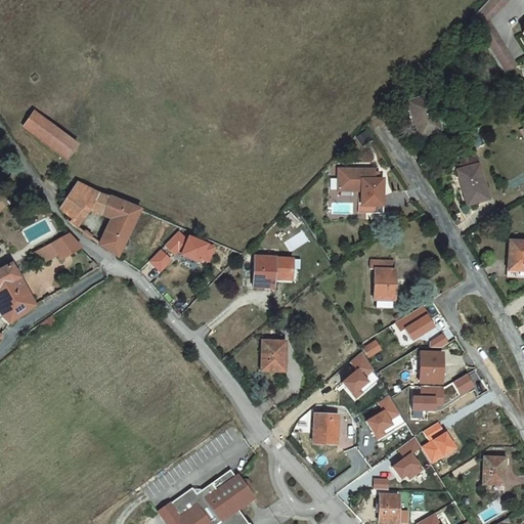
[(490,0),(472,18),(507,75),(519,68),(491,22),(511,0),(490,0)]
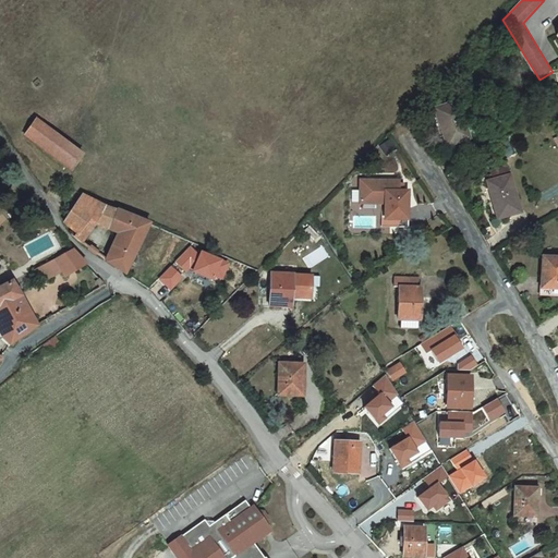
[(459,155),(446,119),(425,126),(438,164),(459,155)]
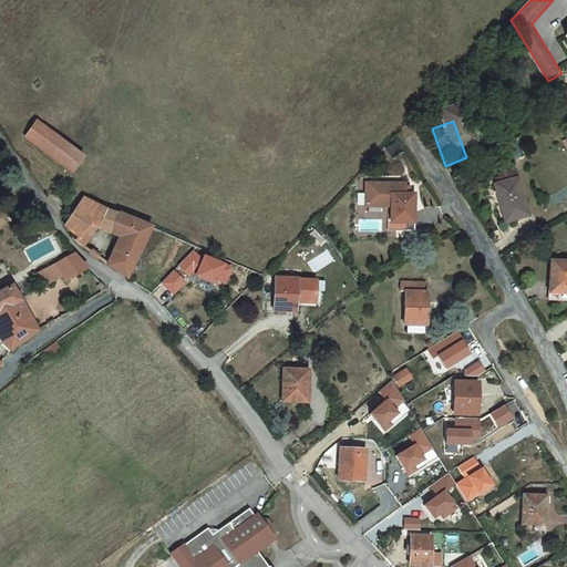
[(79,162),(37,130),(23,146),(65,178),(79,162)]
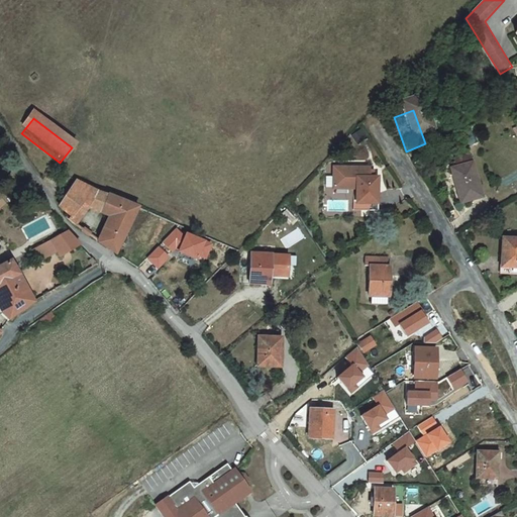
[(472,217),(460,175),(443,180),(445,188),(443,189),(453,222),(472,217)]
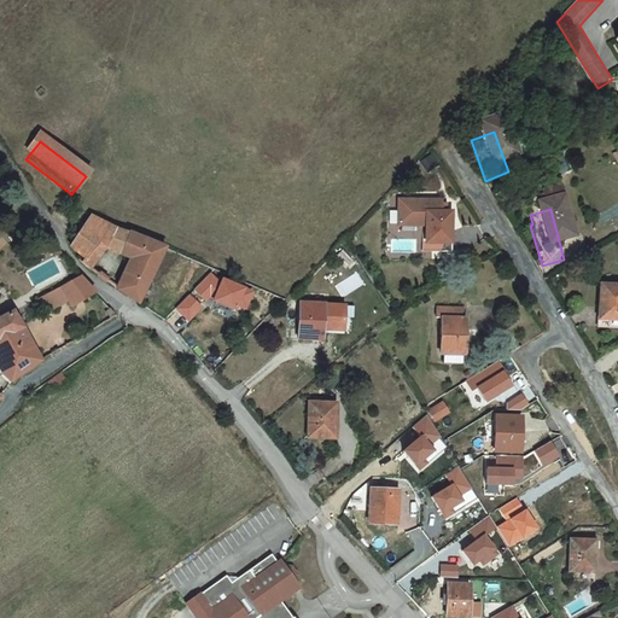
[(143,303),(164,246),(93,211),(75,244),(91,255),(91,257),(100,263),(108,250),(132,261),(120,285),(143,303)]
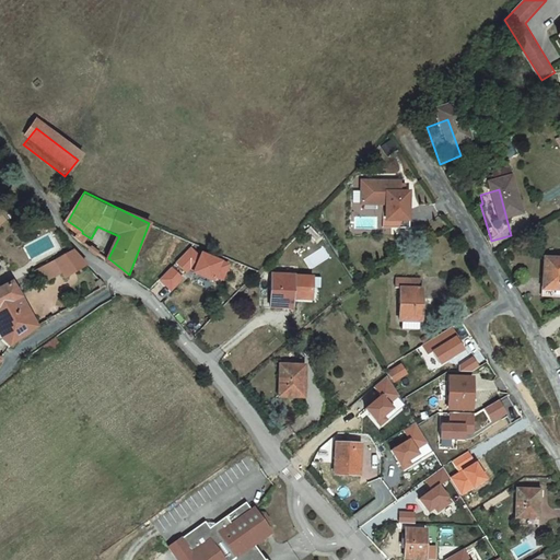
[(399,234),(401,207),(392,206),(393,196),(361,194),(361,202),(353,202),(353,216),(377,218),(376,233),(399,234)]
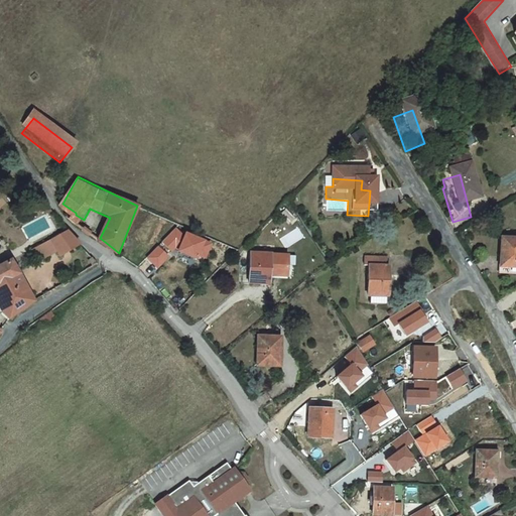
[(368,216),(347,215),(347,222),(367,224),(368,216)]
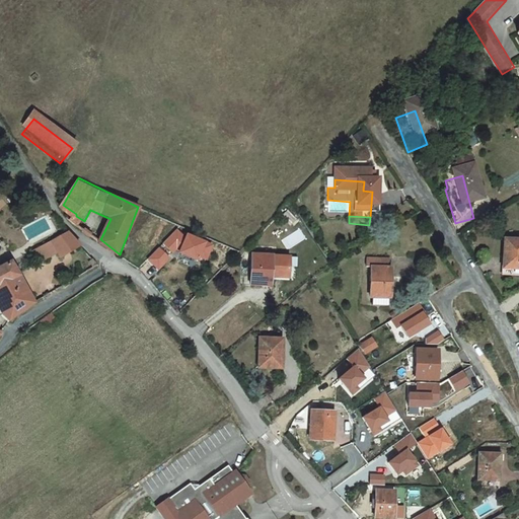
[(287,249),(306,238),(300,228),(282,239),(287,249)]
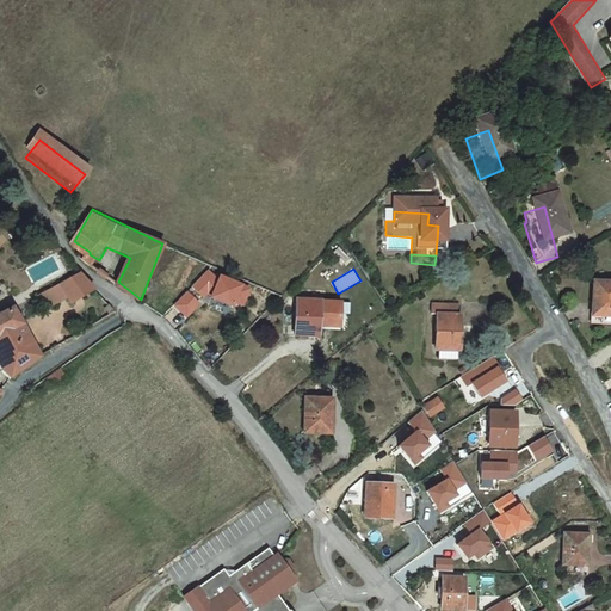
[(72,302),(94,288),(79,271),(60,282),(68,295),(72,302)]
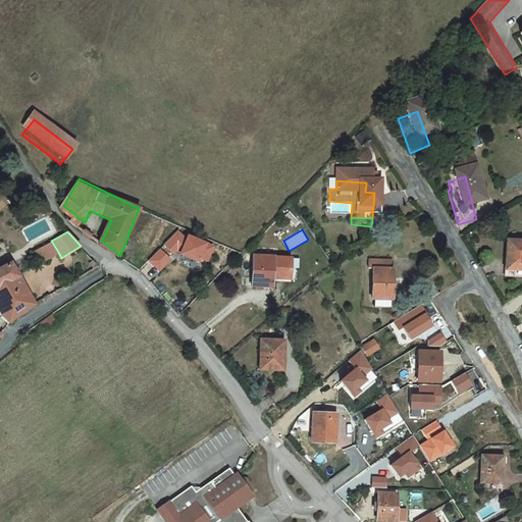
[(58,252),(51,241),(31,252),(38,264),(58,252)]
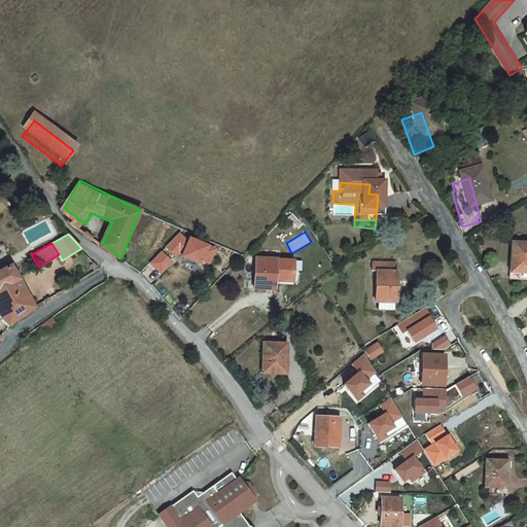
[(97,272),(100,269),(90,256),(85,259),(97,272)]
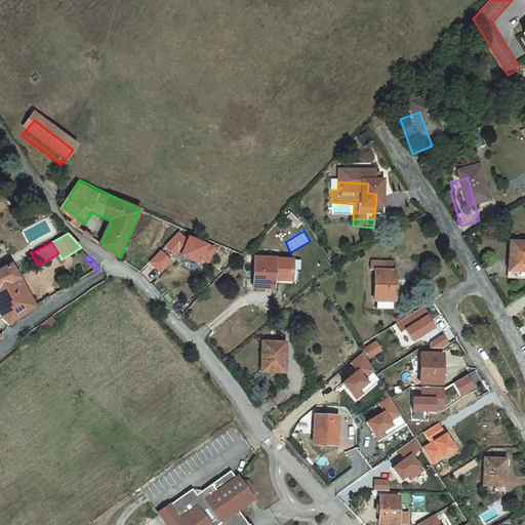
[(278,257),(278,256),(255,256),(255,288),(277,288),(277,279),(278,257)]
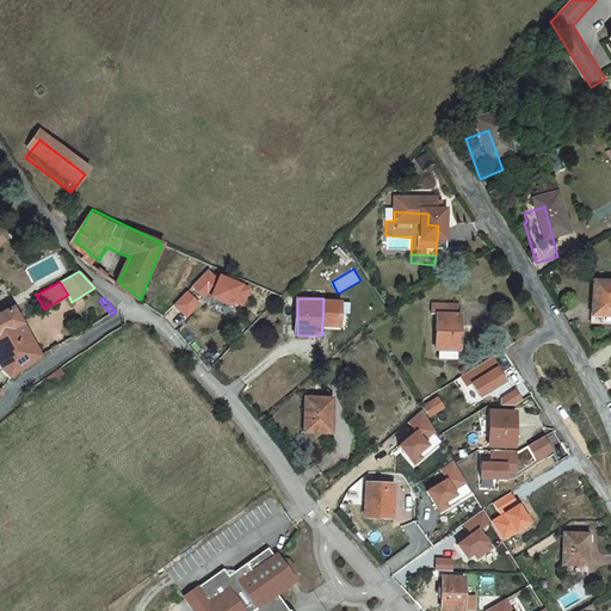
[(344,300),(323,300),(322,325),(344,325),(344,300)]
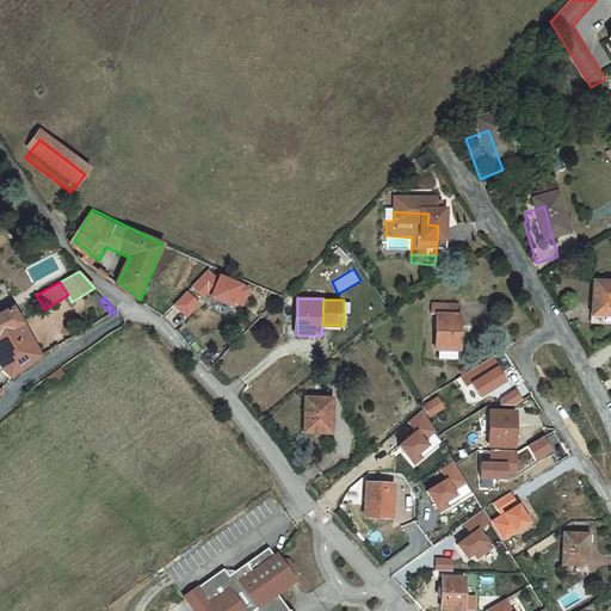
[(0,369),(11,377),(22,368),(44,356),(23,321),(16,307),(0,315),(0,369)]
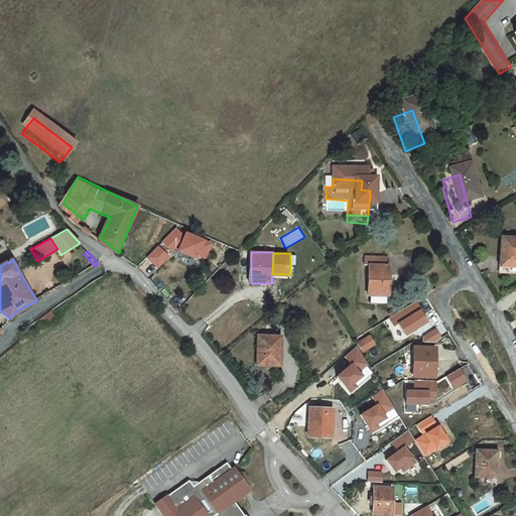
[(514,260),(491,259),(490,287),(513,288),(514,260)]
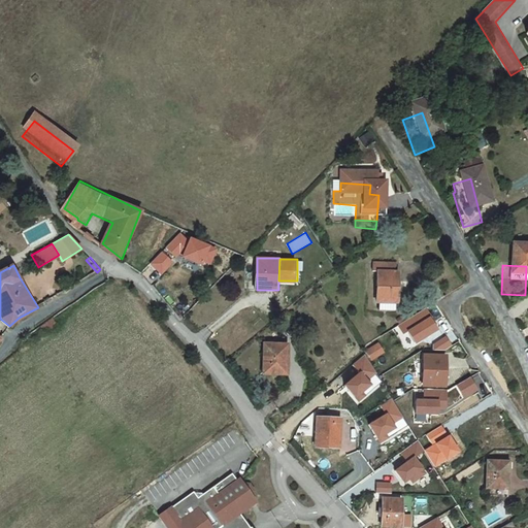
[(388,289),(388,278),(367,278),(366,288),(370,288),(370,318),(372,318),(388,319),(390,319),(390,289),(388,289)]
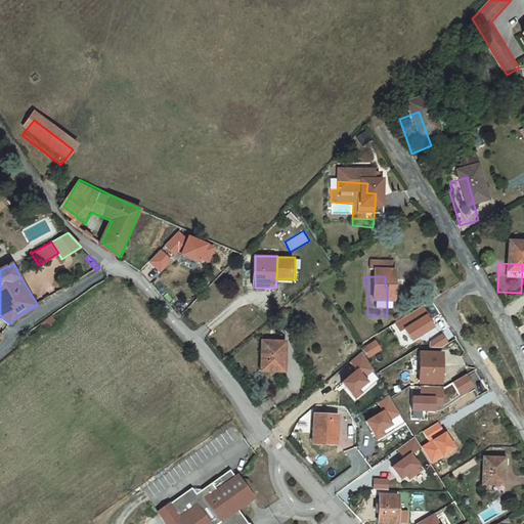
[(385,316),(369,315),(368,323),(385,323),(385,316)]
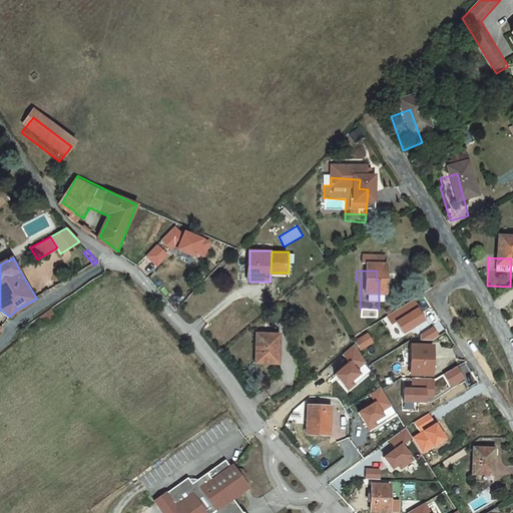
[(281,362),(282,335),(259,334),(258,361),(281,362)]
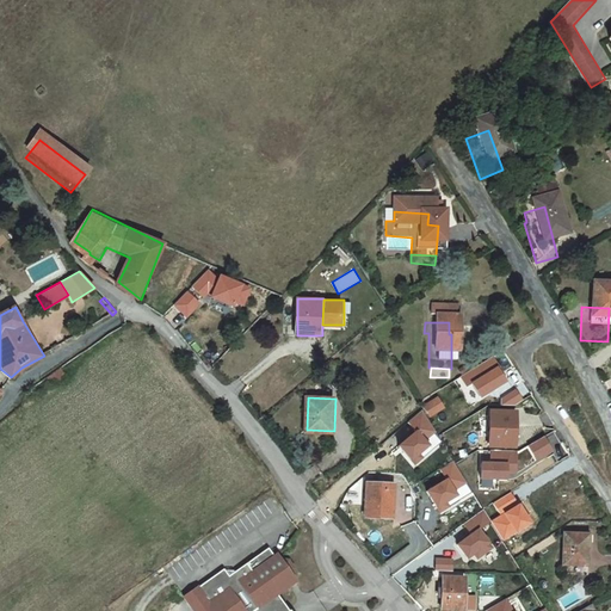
[(431,415),(445,407),(439,397),(425,406),(431,415)]
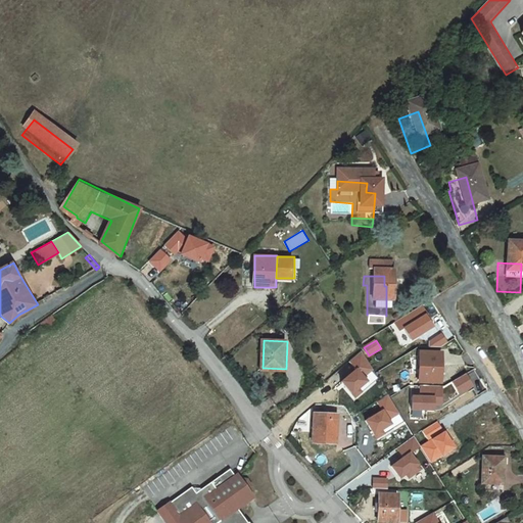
[(429,398),(429,369),(410,369),(411,399),(429,398)]
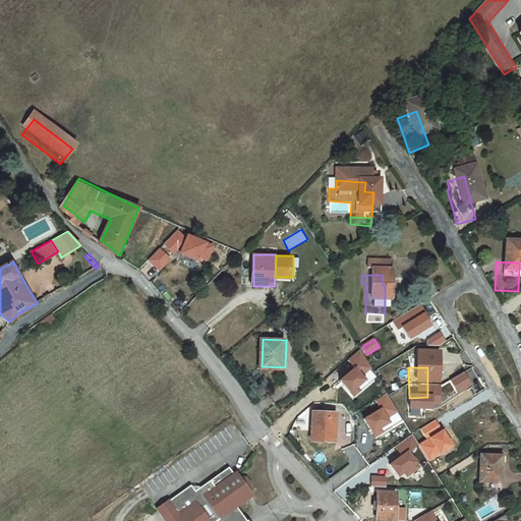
[(337,440),(337,412),(313,412),(313,440),(337,440)]
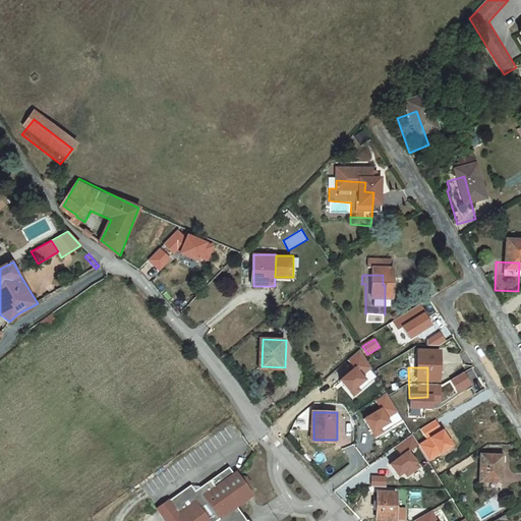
[(396,445),(402,455),(390,462),(400,477),(420,463),(412,450),(420,445),(413,433),(396,445)]
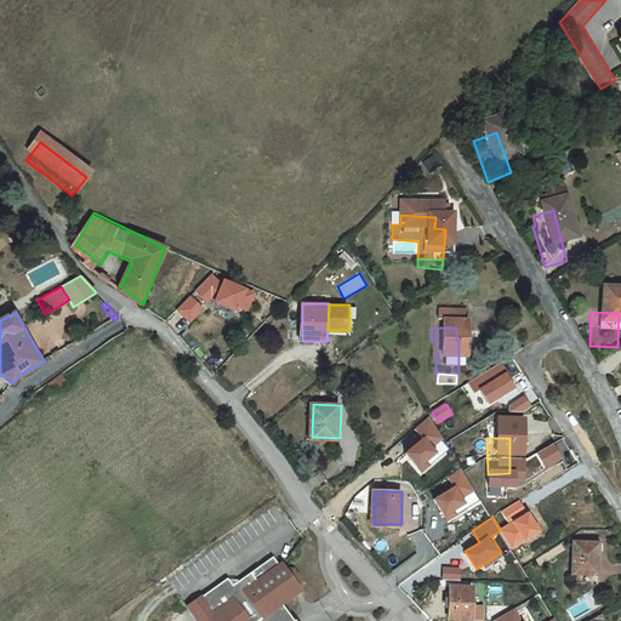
[(186,608),(194,620),(200,620),(214,613),(218,620),(292,620),(281,605),(301,592),(297,587),(296,580),(291,573),(283,571),(279,567),(277,568),(272,559),(231,587),(226,580),(186,608)]
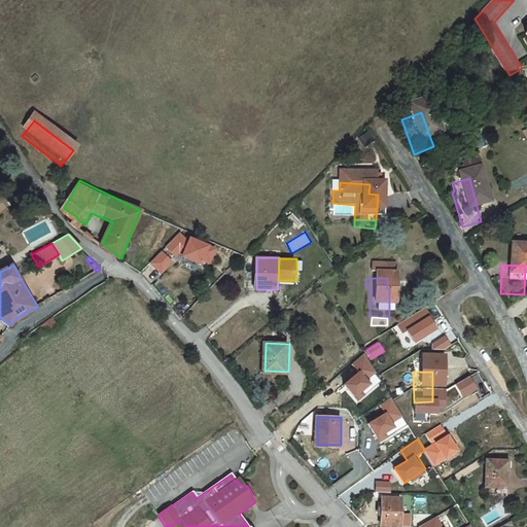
[(376,492),(391,492),(391,482),(376,481),(376,492)]
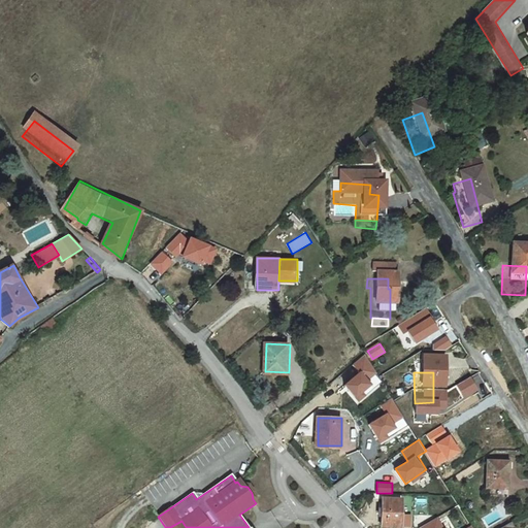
[(496,510),(499,484),(477,483),(475,509),(496,510)]
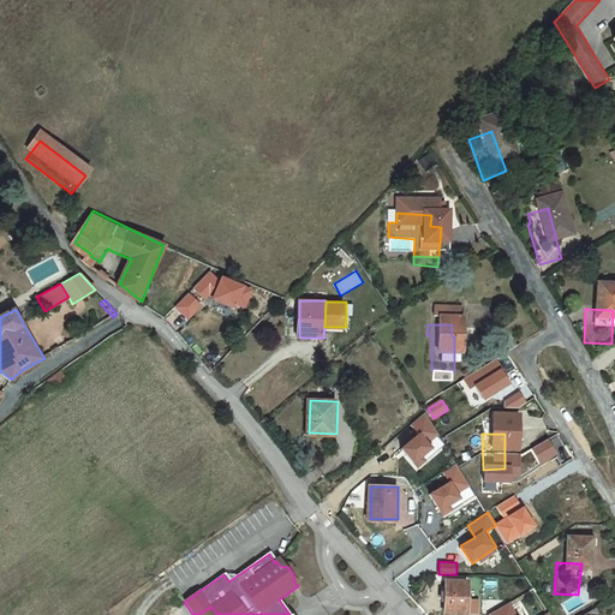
[(459,614),(459,603),(437,602),(436,614),(459,614)]
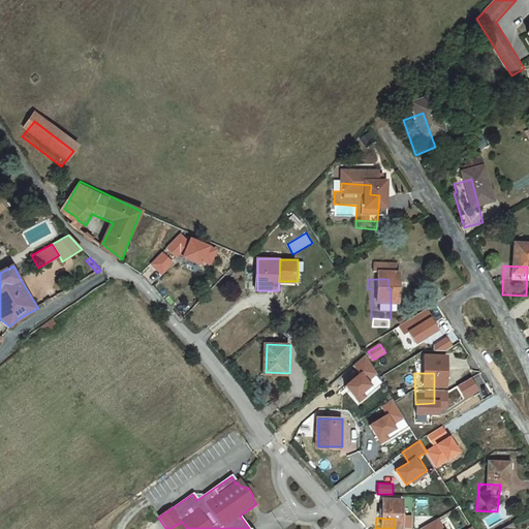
[(419,528),(445,528),(441,519),(419,528)]
